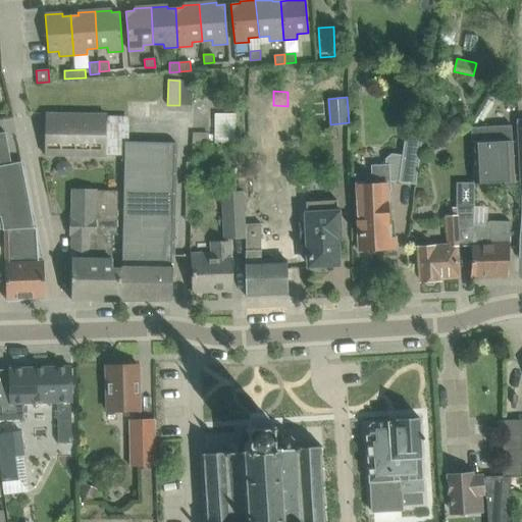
[(236,114),(215,113),(214,143),(236,144),(236,114)]
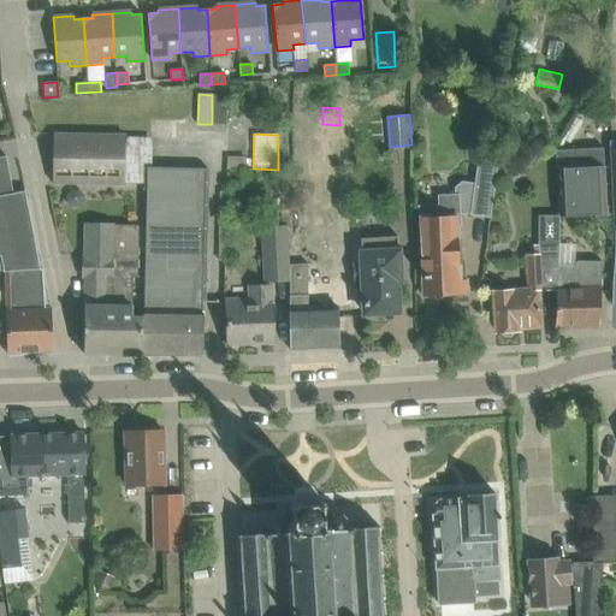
[(125,184),(125,137),(125,136),(77,135),(53,135),(52,183),(125,184)]
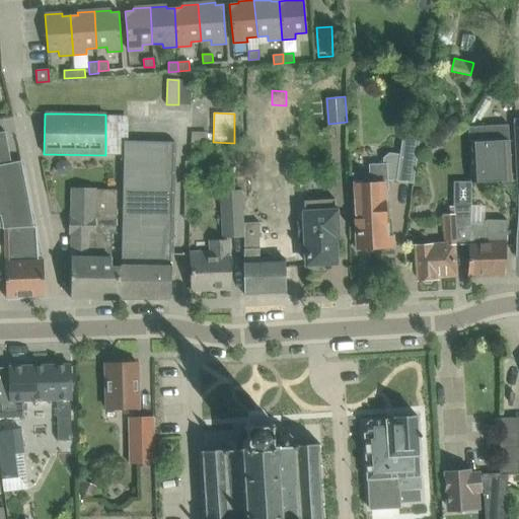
[(511,180),(509,140),(508,124),(468,127),(471,182),(511,180)]
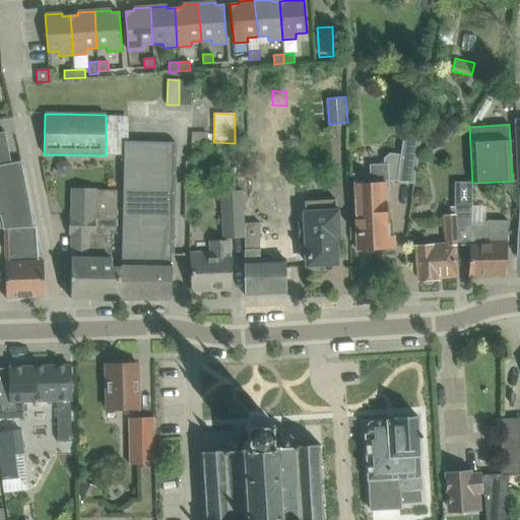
[(5,132),(0,132),(0,228),(3,229),(3,230),(5,230),(6,261),(5,261),(6,299),(45,297),(43,260),(38,260),(36,226),(34,226),(23,175),(20,160),(11,163),(5,132)]
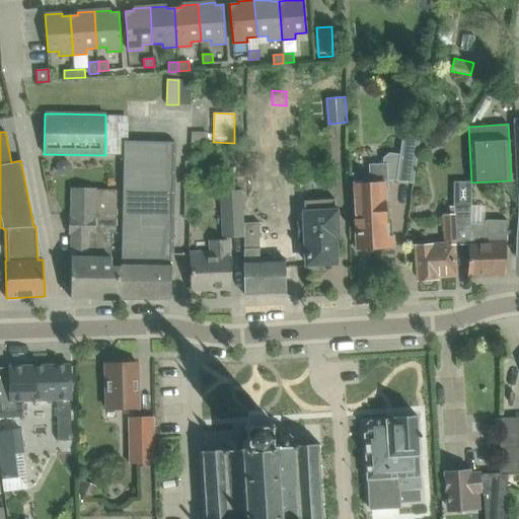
[(400,154),(396,180),(413,182),(420,138),(402,136),(400,154)]
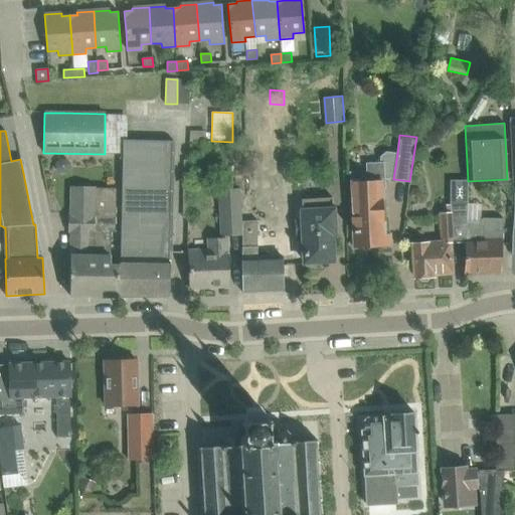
[(118,296),(169,298),(173,141),(123,139),(119,266),(118,296)]
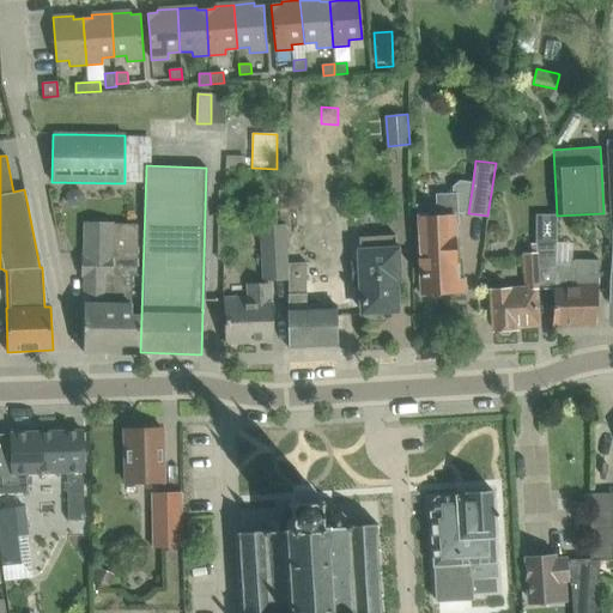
[(67,194),(67,201),(72,206),(79,206),(84,201),(84,194),(78,189),(72,189),(67,194)]
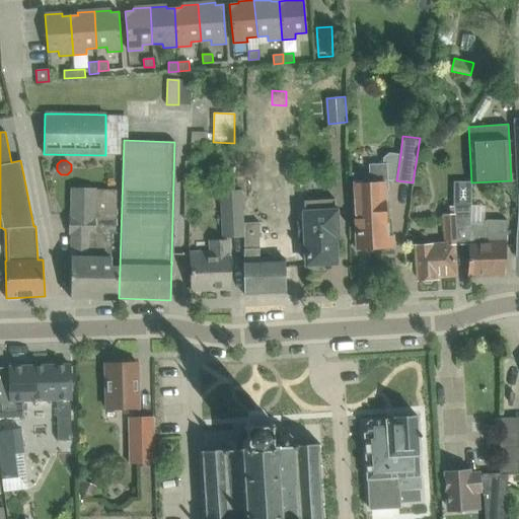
[(353,173),(357,249),(393,248),(392,235),(387,236),(385,191),(388,190),(387,163),(369,164),(369,172),(353,173)]
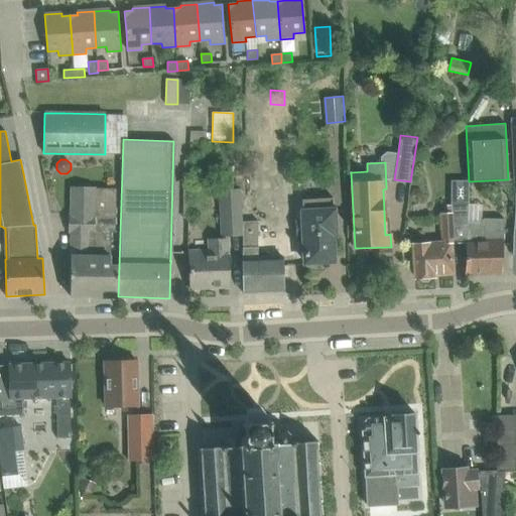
[(73,188),(72,216),(116,217),(116,188),(73,188)]
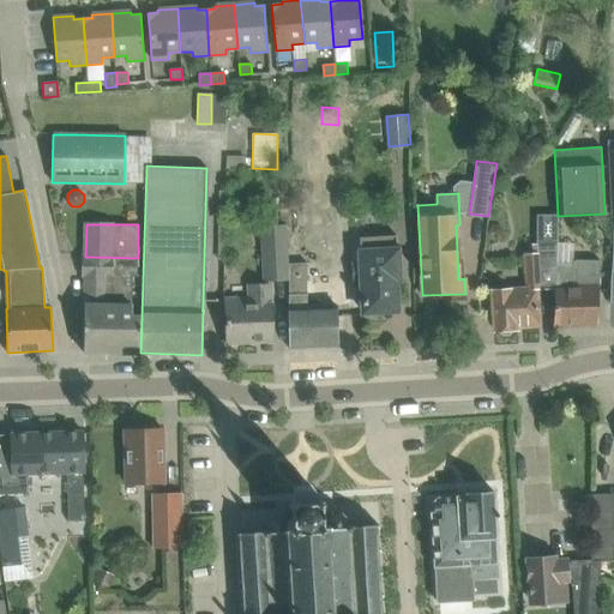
[(260,226),(263,280),(289,278),(287,224),(260,226)]
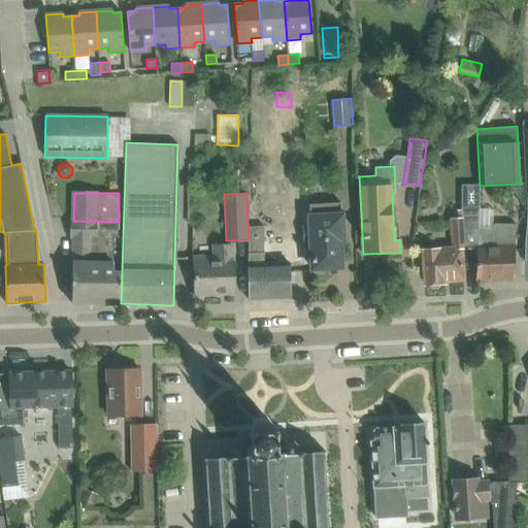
[(310,242),(310,248),(312,268),(341,267),(339,246),(340,240),(342,240),(341,202),(309,204),(310,226),(302,226),(303,242),(310,242)]
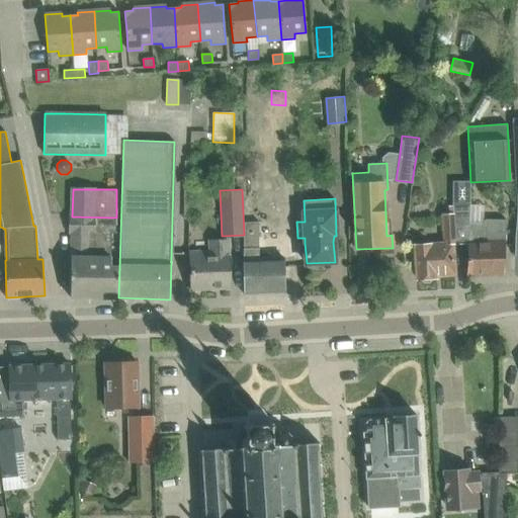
[(449,213),(442,214),(444,244),(414,246),(416,278),(423,278),(425,282),(431,282),(433,277),(436,277),(436,275),(454,274),(452,245),(468,244),(470,204),(448,205),(449,213)]
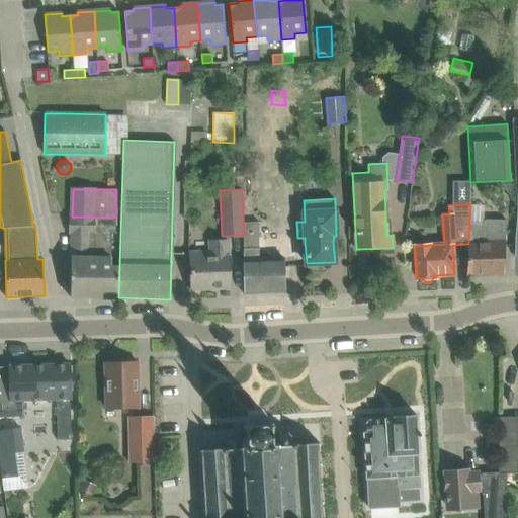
[(71,297),(118,297),(119,267),(110,267),(111,234),(115,234),(116,218),(72,217),(69,217),(69,233),(72,233),(71,297)]
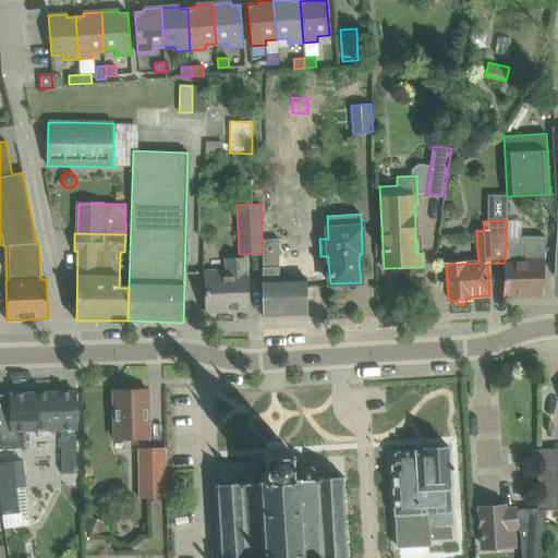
[(521,240),(506,240),(505,263),(502,295),(543,294),(545,237),(521,237),(521,240)]
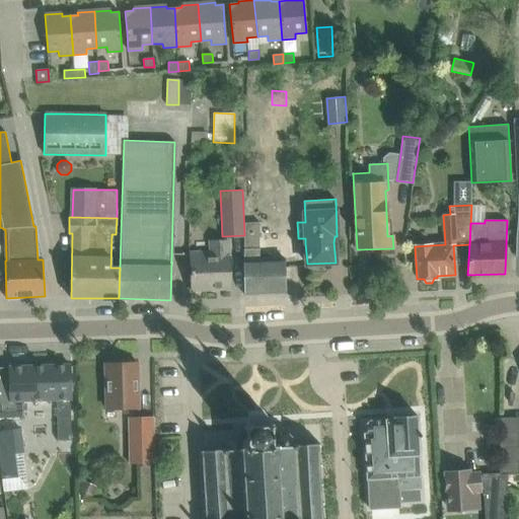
[(285,293),(285,273),(284,258),(271,258),(271,253),(260,253),(260,222),(244,222),(244,260),(244,295),(285,293)]
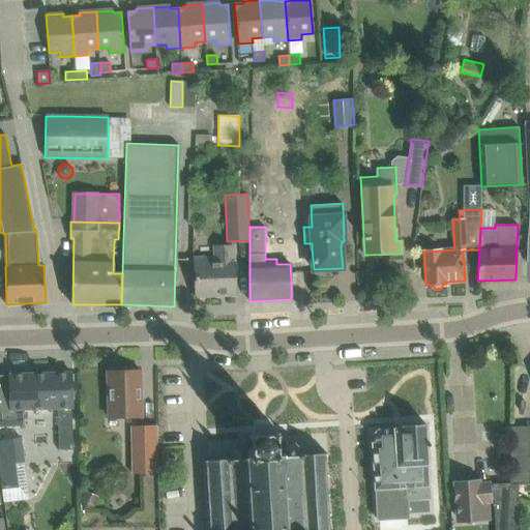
[(214,246),(215,257),(195,258),(196,295),(235,294),(233,246),(214,246)]
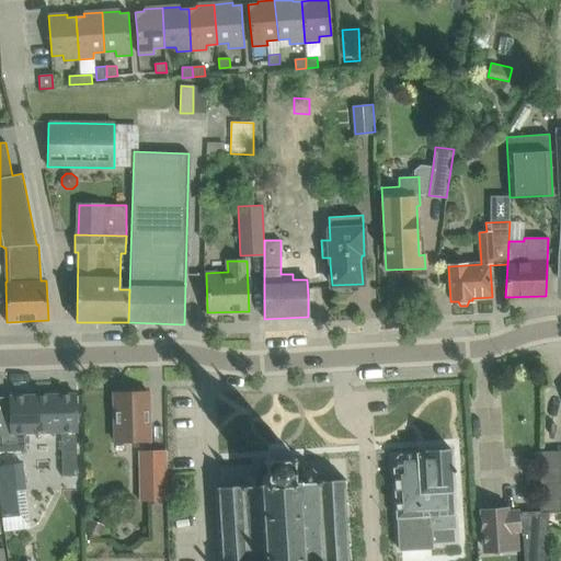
[(150,441),(149,414),(148,392),(114,393),(115,442),(150,441)]
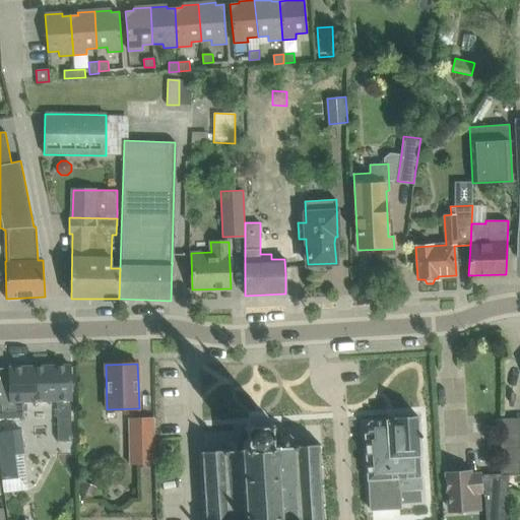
[(70,366),(31,367),(33,402),(57,401),(59,441),(71,440),(70,399),(71,399),(70,366)]
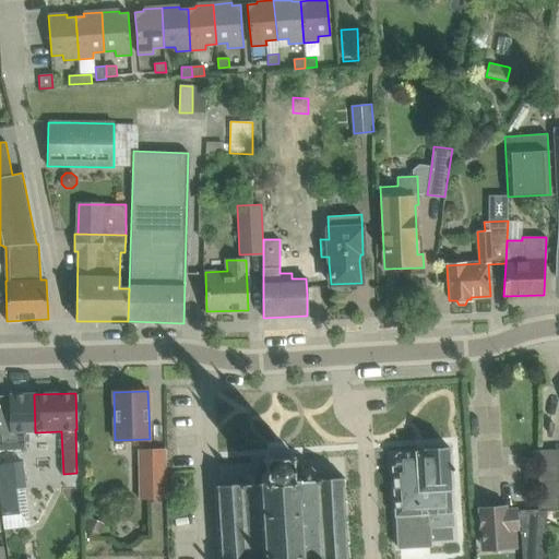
[(0,394),(0,450),(25,450),(25,432),(35,432),(34,394),(0,394)]
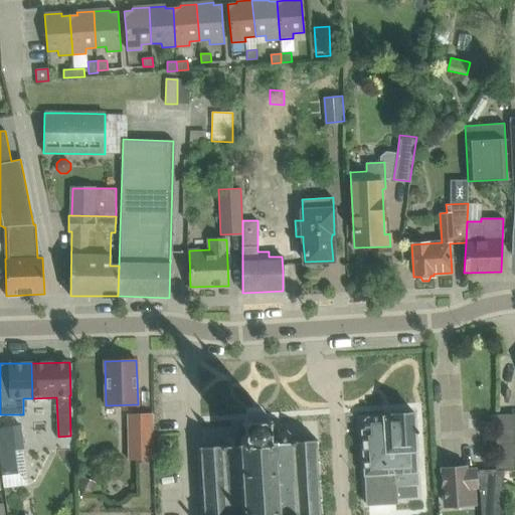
[(364,430),(361,430),(363,476),(364,476),(366,505),(397,503),(397,499),(417,498),(416,486),(417,486),(415,452),(416,452),(414,412),(390,413),(390,415),(367,417),(364,420),(364,430)]
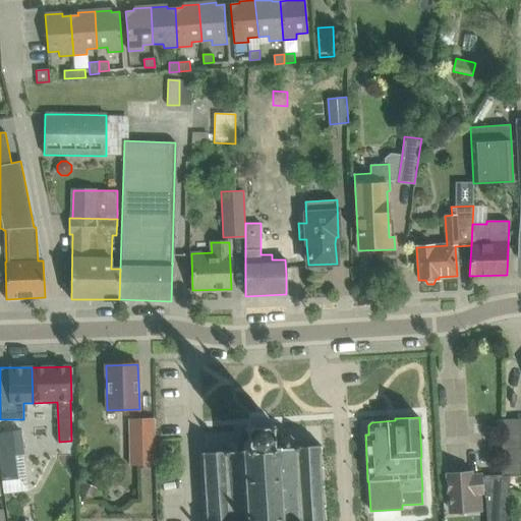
[(501,475),(501,477),(510,476),(513,476),(520,475),(520,417),(518,418),(502,419),(502,450),(501,475)]
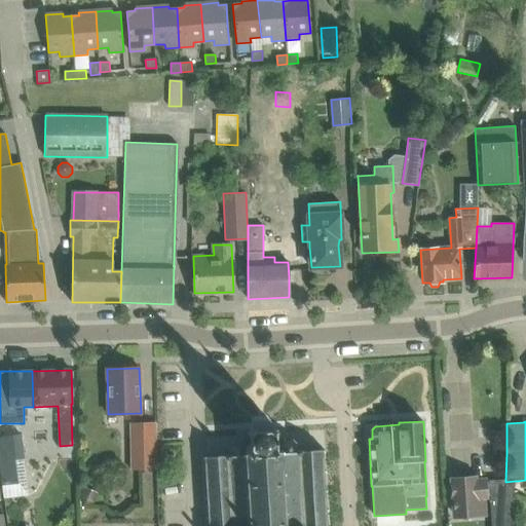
[(130,468),(157,467),(156,423),(129,423),(130,468)]
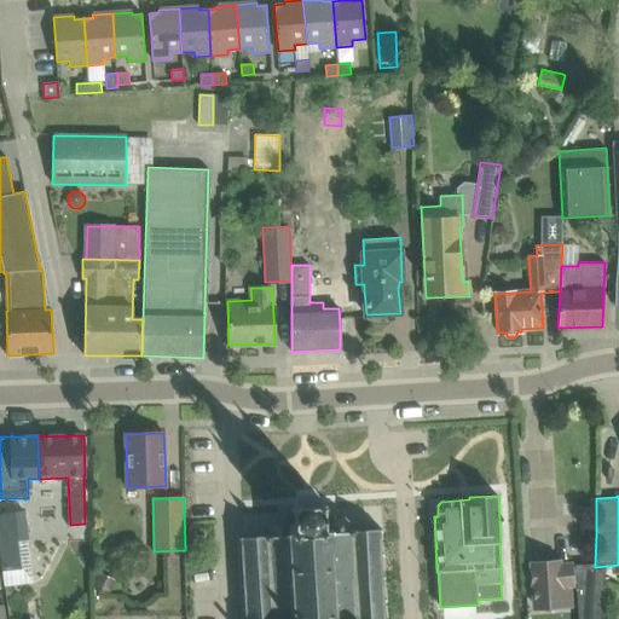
[(386,618),(380,530),(379,530),(377,526),(375,526),(375,530),(351,530),(351,525),(353,524),(352,521),(350,521),(345,518),(346,516),(343,515),(342,516),(336,518),(335,515),(333,516),(334,519),(330,522),(324,524),(323,509),(327,509),(327,504),(324,504),(323,502),(319,503),(298,505),(298,504),(293,504),(293,507),(290,507),(290,510),(294,510),(294,524),(288,524),(285,521),(285,520),(283,519),(282,520),(276,521),(275,519),(272,520),(273,522),(270,526),(267,526),(266,528),(268,530),(268,536),(246,537),(244,533),(242,533),(242,538),(237,538),(238,541),(241,541),(246,618),(386,618)]
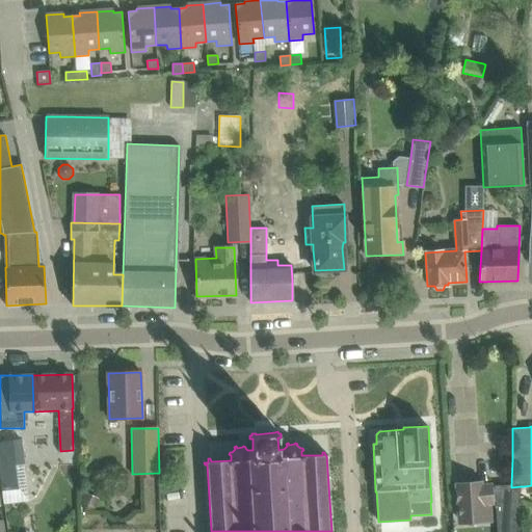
[(22,439),(0,442),(0,468),(3,491),(18,490),(16,467),(25,464),(22,439)]
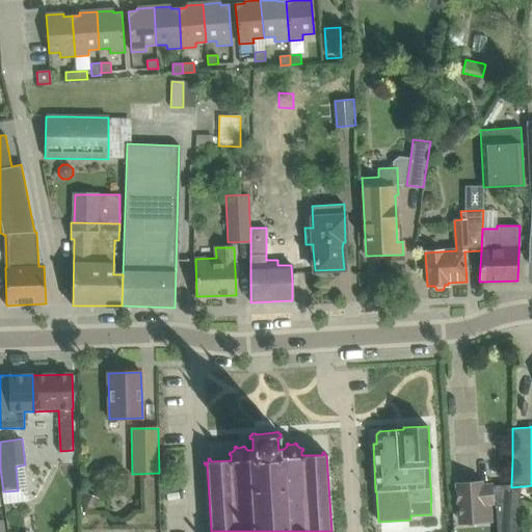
[(490,484),(458,485),(461,524),(493,522),(491,505),(496,505),(497,531),(516,531),(517,526),(521,486),(511,487),(511,485),(490,486),(490,484)]
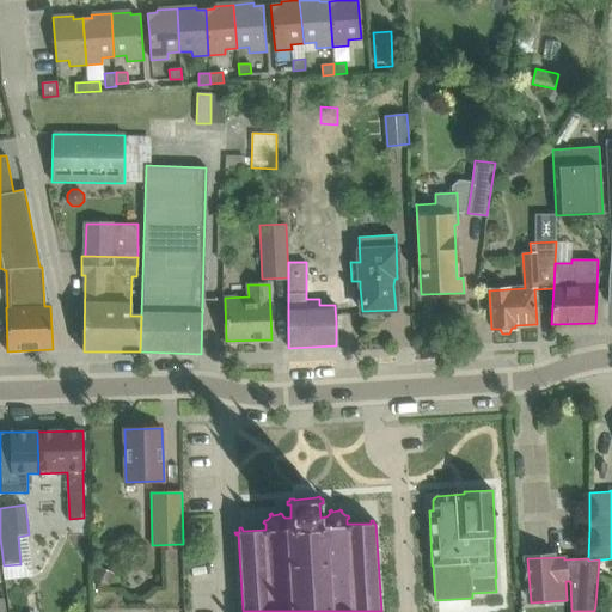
[(115,574),(99,567),(95,579),(98,589),(110,585),(115,574)]
